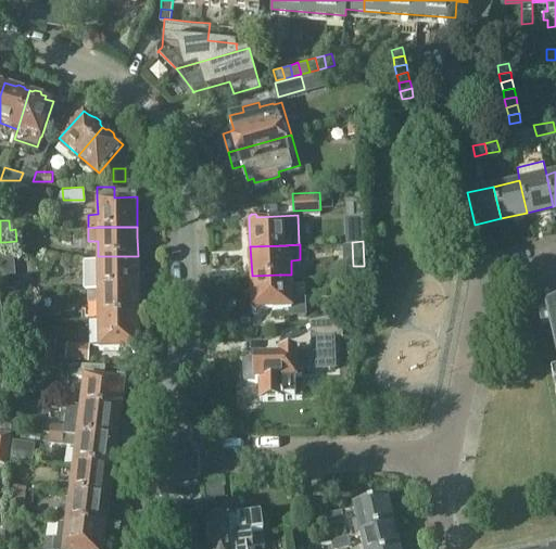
[(14,252),(1,253),(3,272),(16,271),(14,252)]
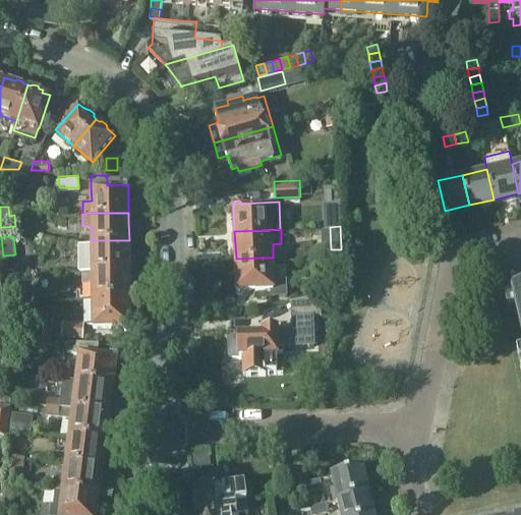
[(92,240),(81,241),(81,268),(130,268),(129,240),(92,240)]
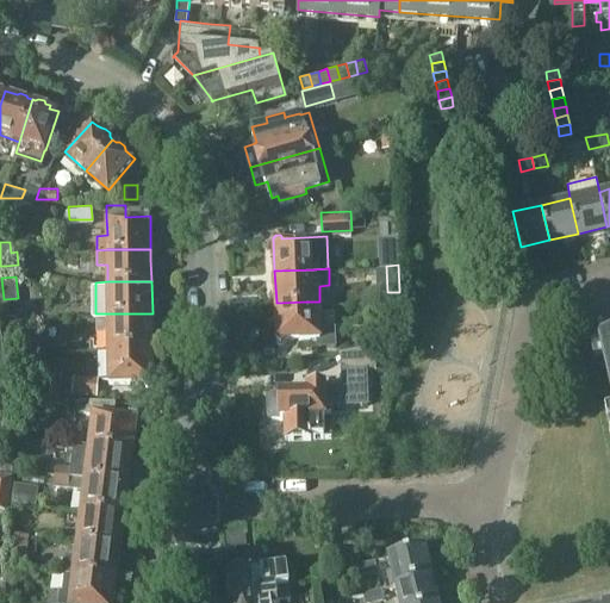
[(306,302),(277,303),(278,336),(279,337),(280,339),(281,337),(282,337),(284,336),(316,335),(316,346),(335,346),(335,324),(321,324),(319,302),(317,302),(306,302)]
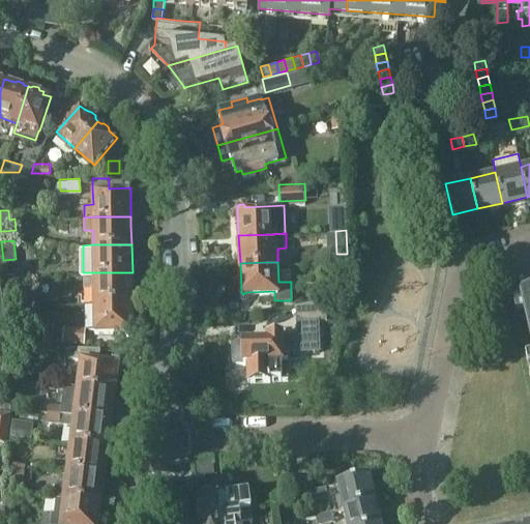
[(133,272),(83,272),(83,273),(83,285),(94,285),(94,300),(133,300),(133,272)]
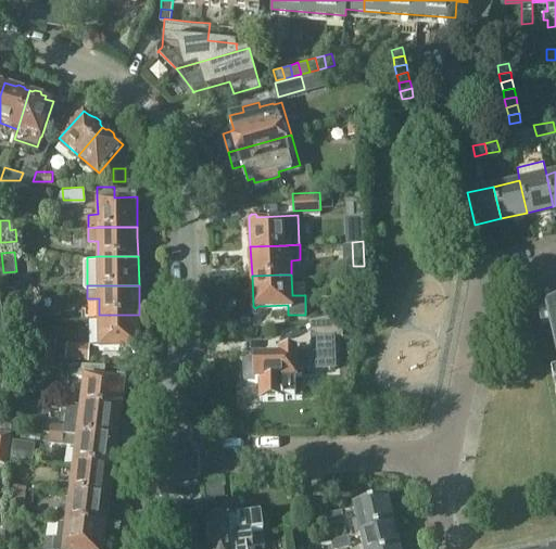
[(15,286),(7,286),(8,306),(16,306),(15,286)]
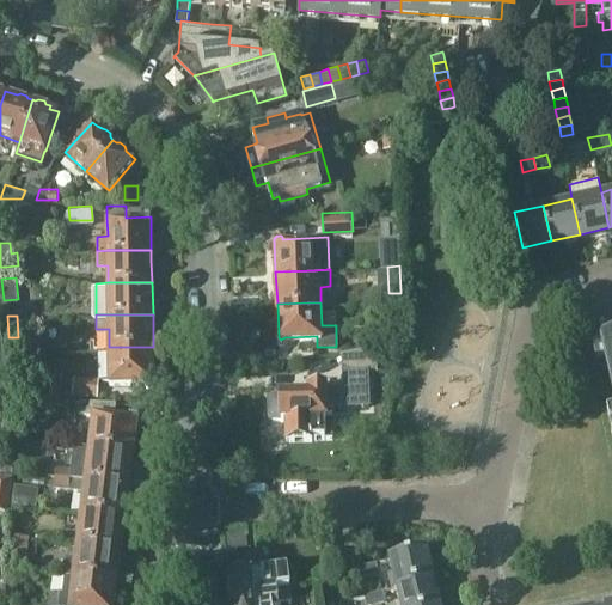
[(377,344),(341,350),(342,368),(343,368),(343,367),(368,366),(377,365),(377,366),(378,366),(377,346),(377,344)]
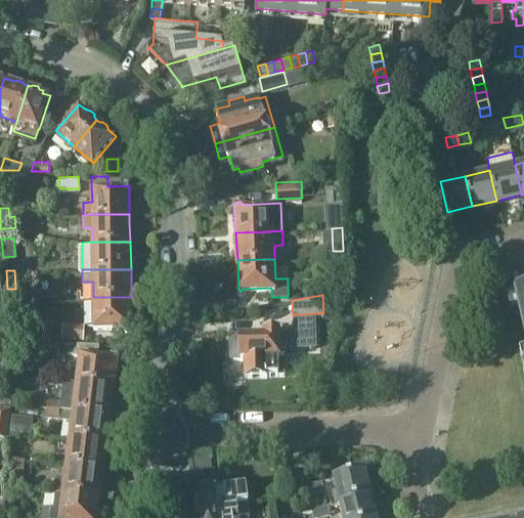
[(131,297),(93,297),(94,326),(125,326),(125,327),(126,328),(127,329),(128,329),(129,329),(129,328),(130,328),(130,327),(131,327),(131,326),(131,325),(131,297)]
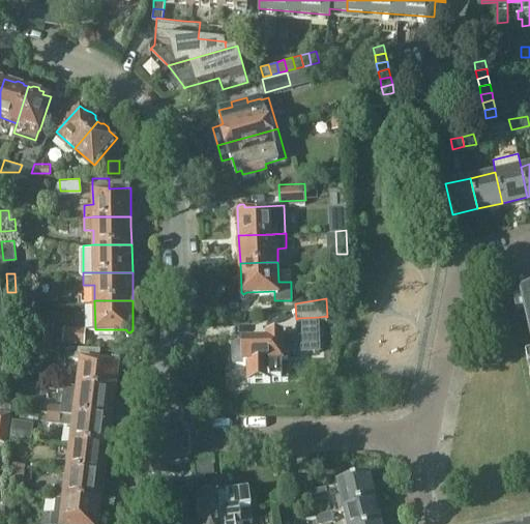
[(235,339),(233,342),(233,357),(236,360),(243,359),(243,360),(247,360),(248,377),(270,377),(270,376),(288,375),(288,353),(283,353),(283,351),(321,349),(319,317),(297,318),(297,319),(296,319),(297,332),(282,332),(268,332),(268,338),(243,339),(235,339)]
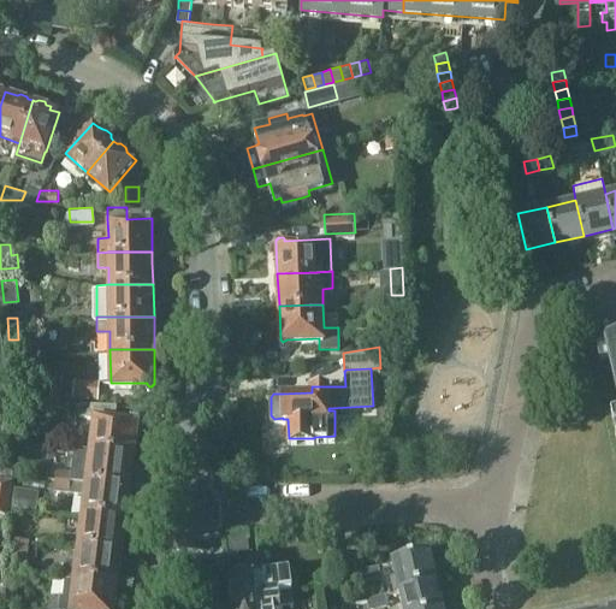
[(76,377),(75,394),(99,395),(100,378),(76,377)]
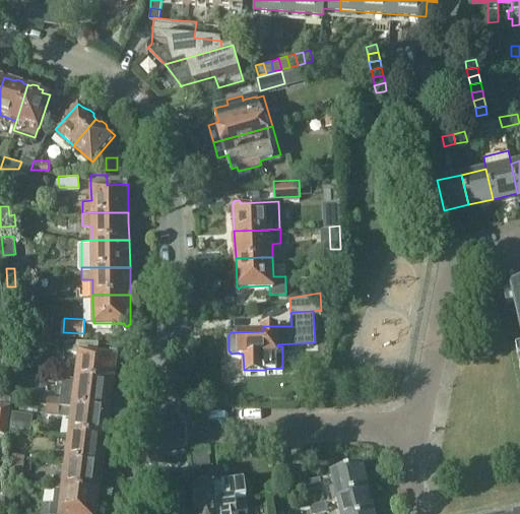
[(68,338),(68,346),(79,347),(75,378),(113,383),(116,355),(117,352),(117,351),(116,351),(116,350),(115,350),(114,349),(113,350),(112,350),(111,351),(111,352),(110,352),(110,354),(98,352),(99,339),(68,338)]
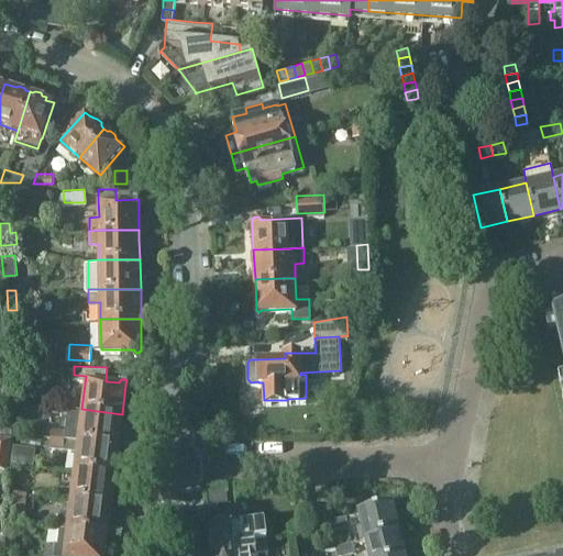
[(65,426),(64,436),(72,437),(78,438),(119,443),(122,414),(81,409),(68,408),(65,426)]
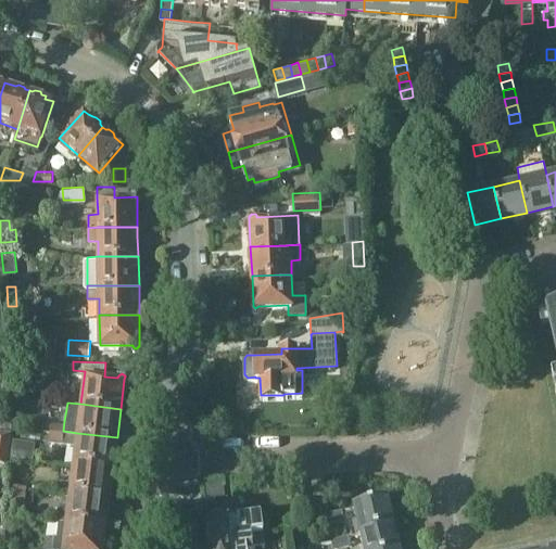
[(50,420),(49,429),(63,431),(64,421),(50,420)]
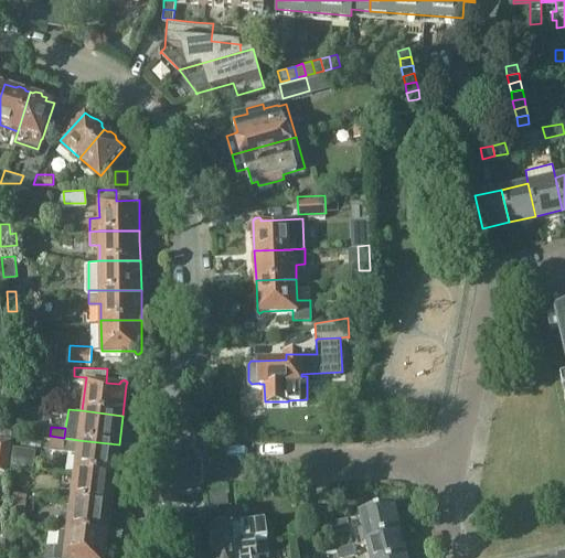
[(0,435),(0,452),(9,453),(11,437),(0,435)]
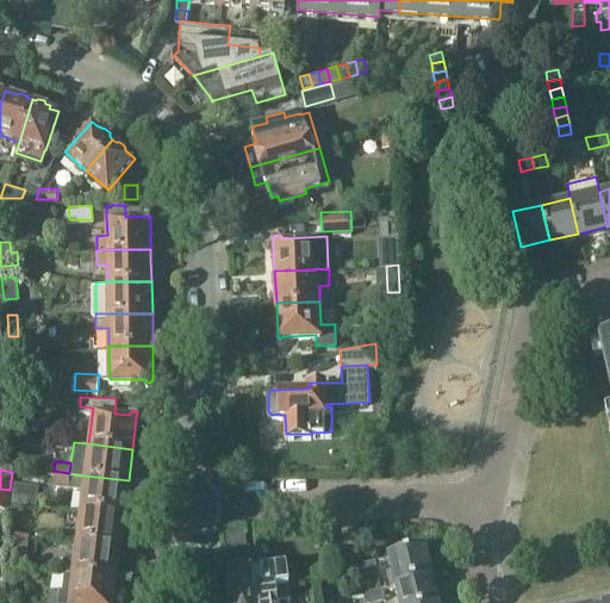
[(54,471),(53,483),(83,486),(81,508),(124,513),(128,482),(129,480),(85,476),(78,474),(69,473),(54,471)]
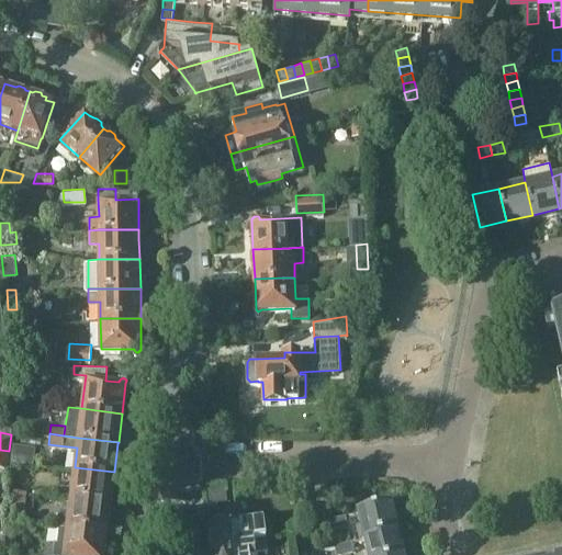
[(13,440),(11,459),(32,461),(34,443),(13,440)]
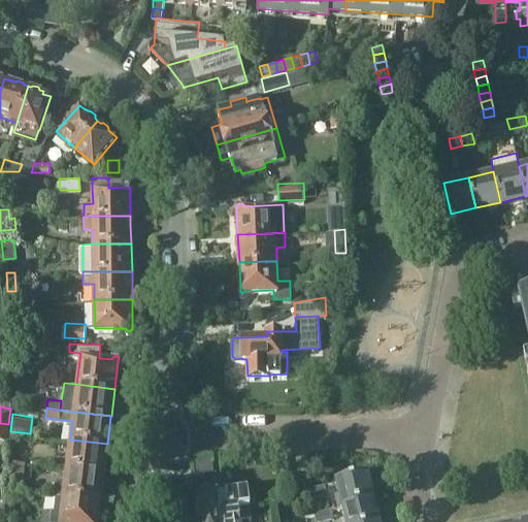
[(70,439),(66,466),(104,471),(107,444),(70,439)]
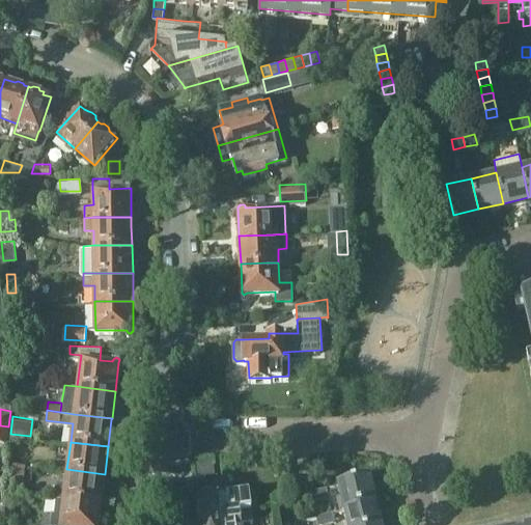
[(31,457),(30,464),(40,466),(53,467),(54,459),(31,457)]
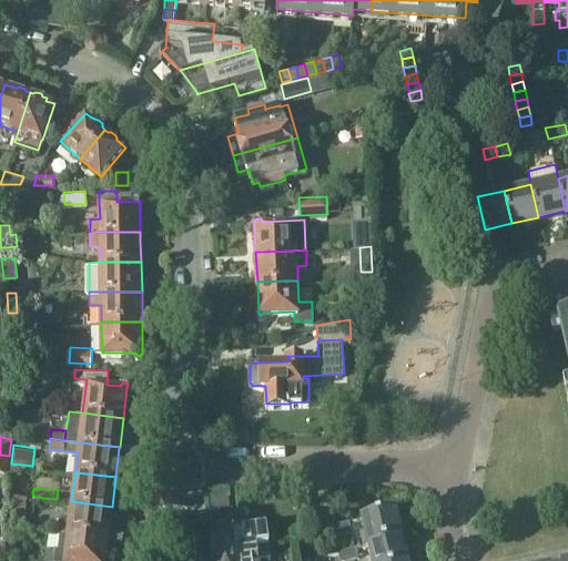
[(13,493),(11,512),(12,512),(24,513),(27,496),(13,493)]
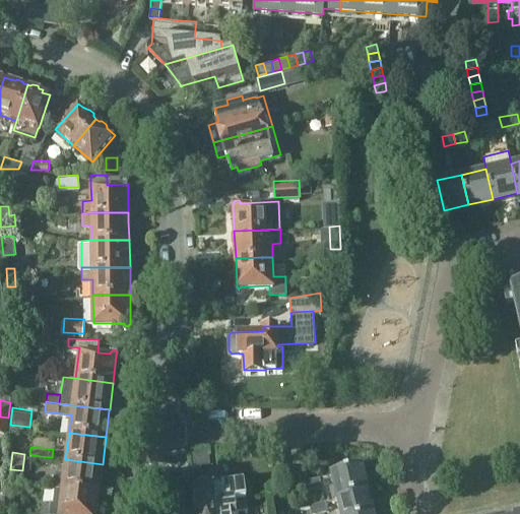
[(56,470),(54,486),(62,487),(100,491),(102,473),(103,464),(65,459),(64,471),(56,470)]
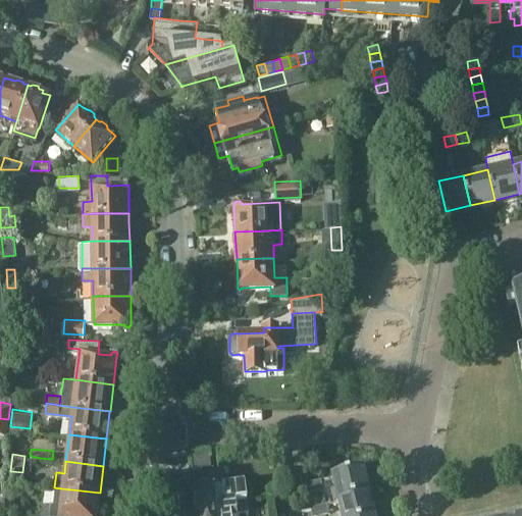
[(364,466),(331,474),(337,500),(370,492),(364,466)]
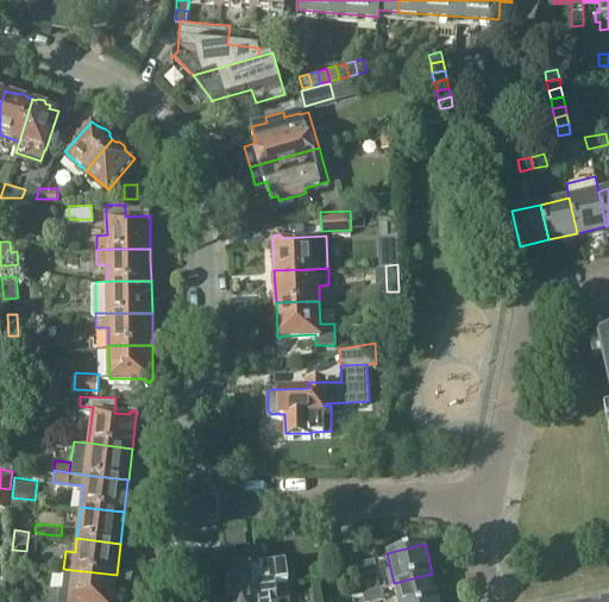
[(372,556),(357,560),(358,571),(376,568),(372,556)]
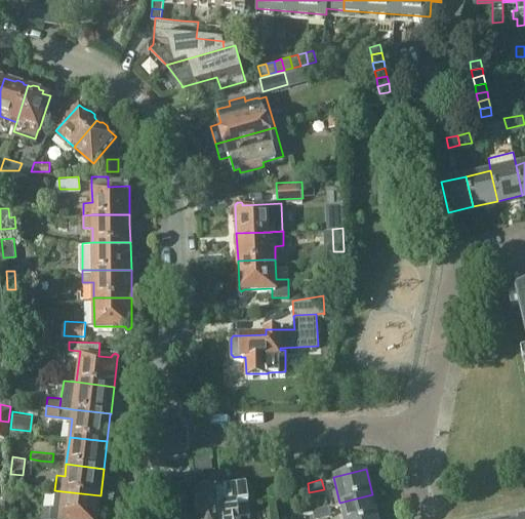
[(198,500),(196,501),(197,510),(199,510),(200,518),(233,518),(239,518),(238,515),(250,513),(246,484),(225,487),(226,490),(197,493),(198,500)]
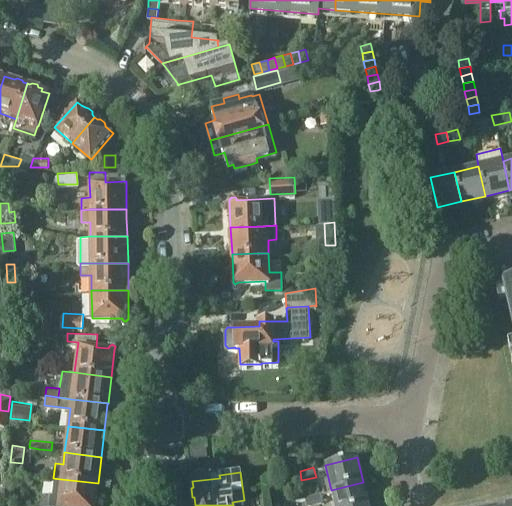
[(48,495),(48,502),(50,505),(58,505),(61,505),(94,505),(98,483),(61,479),(53,478),(51,493),(48,495)]
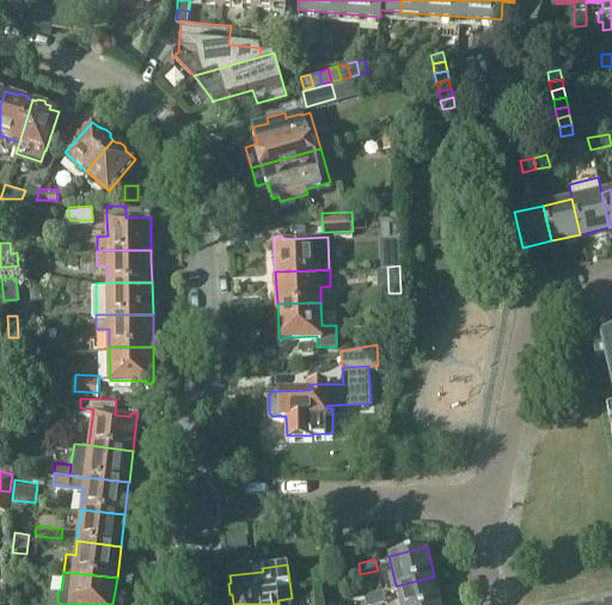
[(341,604),(337,575),(320,578),(323,604),(341,604)]
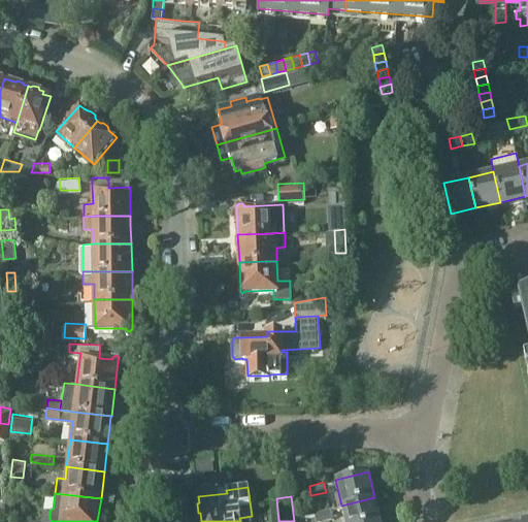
[(374,497),(341,506),(345,521),(375,521),(380,521),(374,497)]
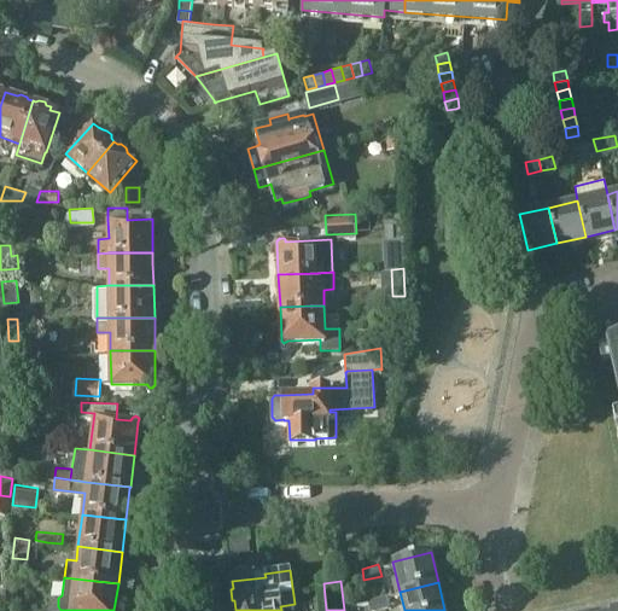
[(386,593),(369,598),(372,606),(372,609),(390,604),(386,593)]
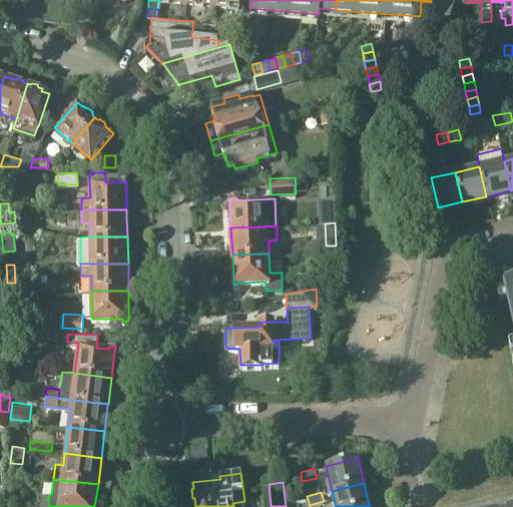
[(507,505),(498,506),(512,506),(512,497),(506,499),(507,505)]
